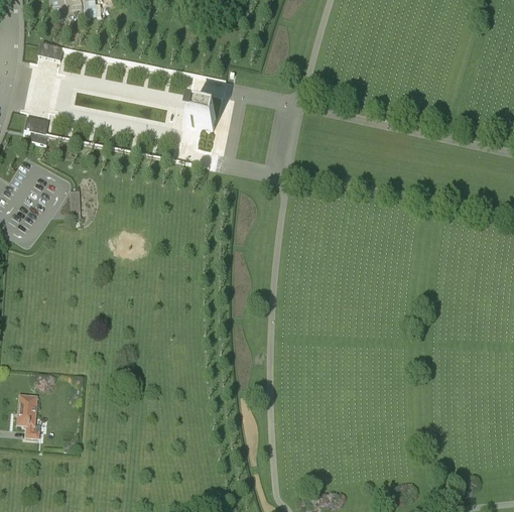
[(61,58),(63,46),(42,41),(39,54),(61,58)]
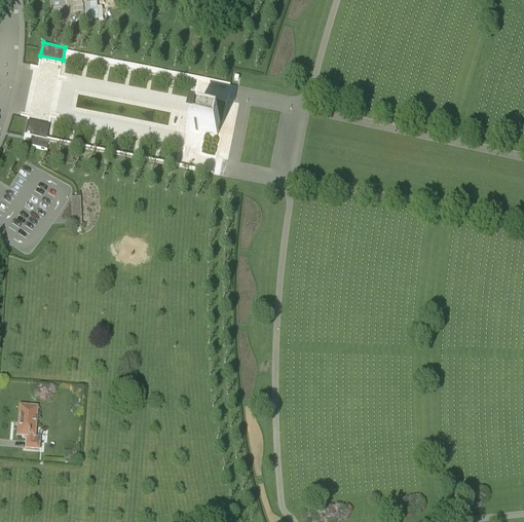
[(194,113),(191,125),(206,128),(218,132),(221,118),(209,116),(194,113)]
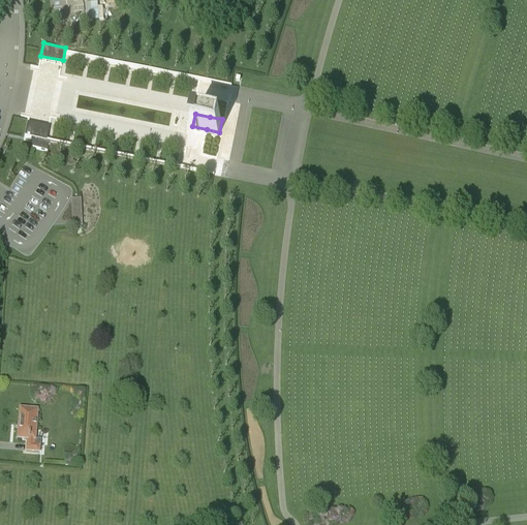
[(48,139),(51,124),(28,119),(25,133),(33,135),(31,144),(41,146),(42,137),(48,139)]
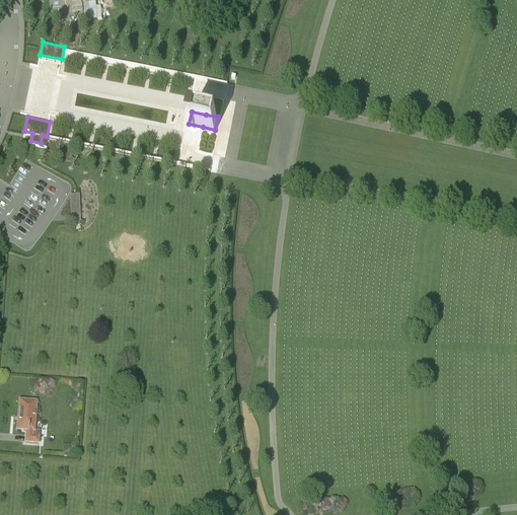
[(77,202),(91,211),(94,206),(90,203),(93,199),(83,193),(77,202)]
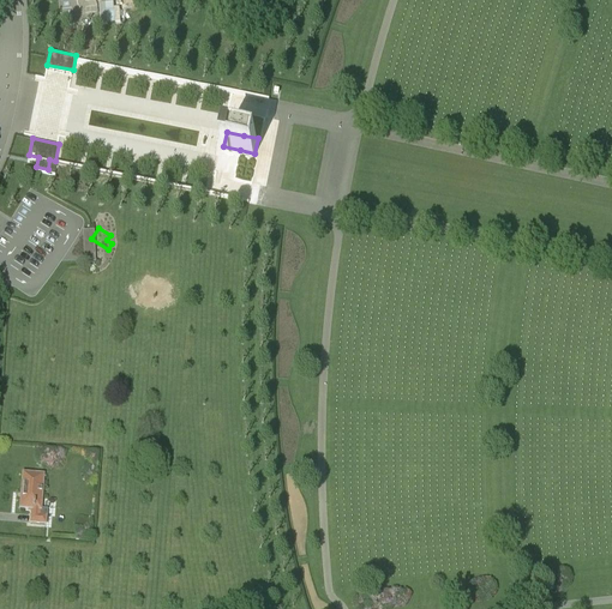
[(129,263),(136,251),(125,245),(121,249),(117,247),(113,252),(129,263)]
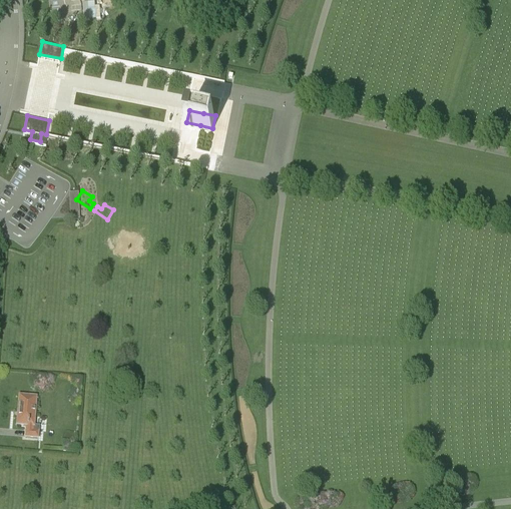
[(38,394),(31,393),(21,392),(18,422),(28,423),(27,434),(40,435),(41,423),(36,423),(38,394)]
